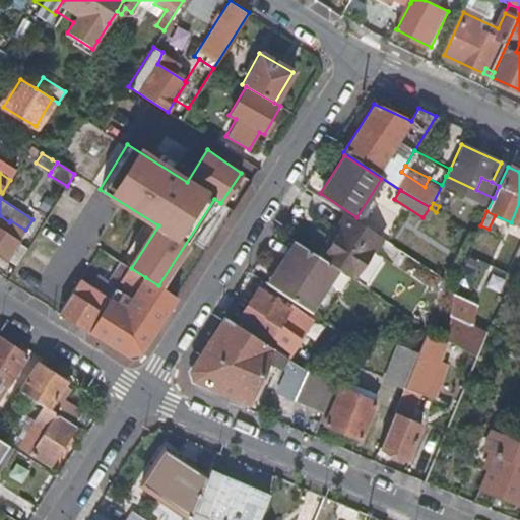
[(0,215),(0,230),(18,242),(25,230),(10,220),(9,222),(0,215)]
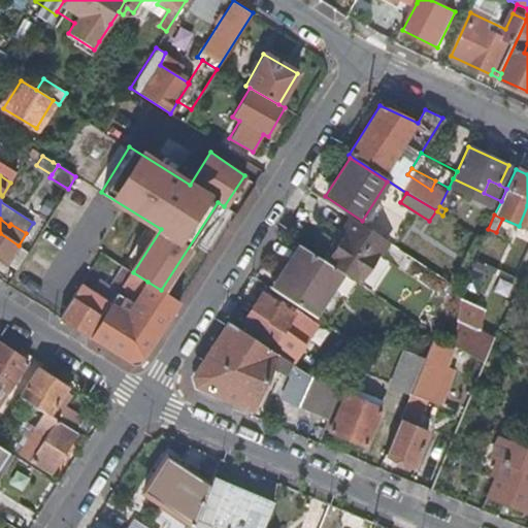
[(360,286),(389,242),(353,219),(342,234),(343,235),(326,263),(342,274),(360,286)]
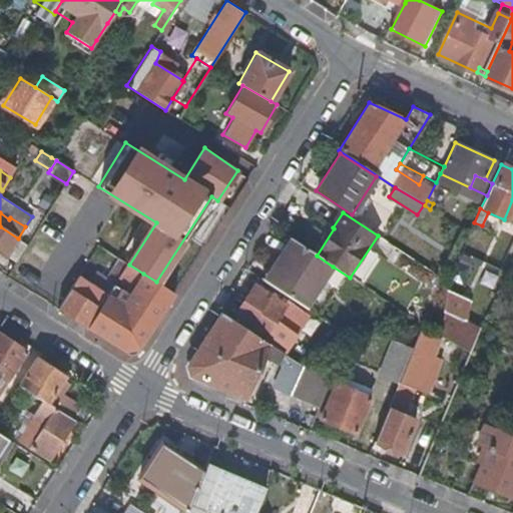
[(7,255),(16,262),(27,244),(18,238),(0,226),(0,252),(6,257),(7,255)]
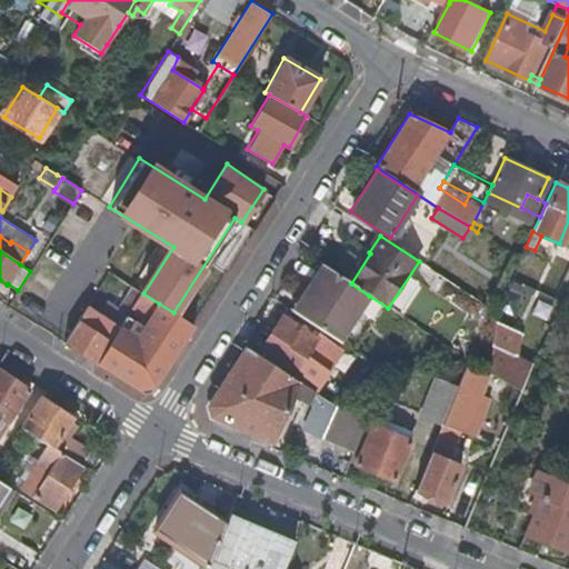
[(339,341),(369,296),(351,283),(325,266),(293,312),(339,341)]
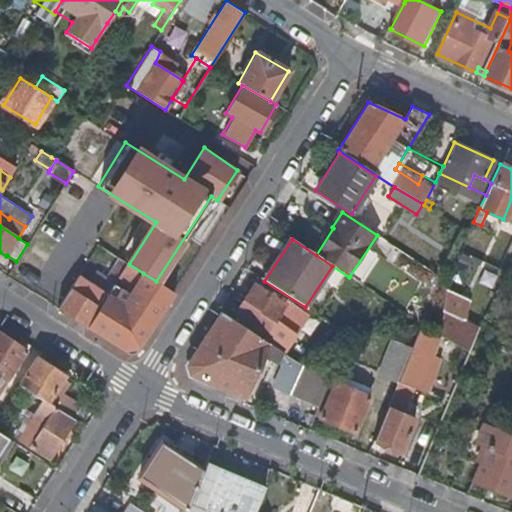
[(98,273),(92,283),(108,293),(119,277),(127,263),(116,256),(103,276),(98,273)]
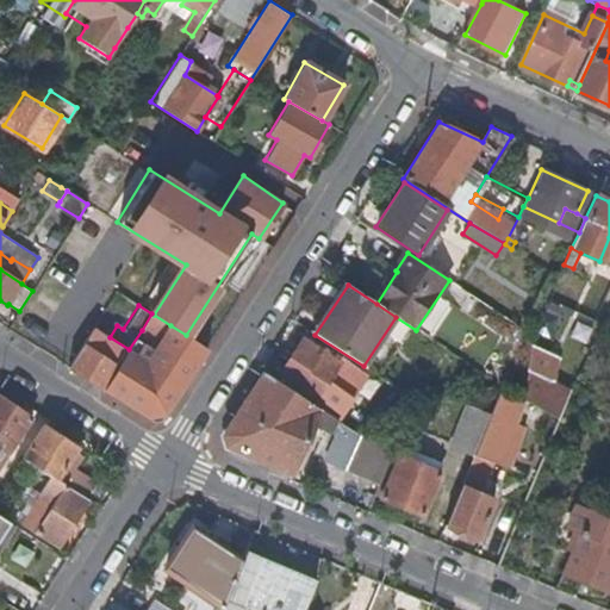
[(160,341),(170,325),(154,315),(151,313),(142,330),(160,341)]
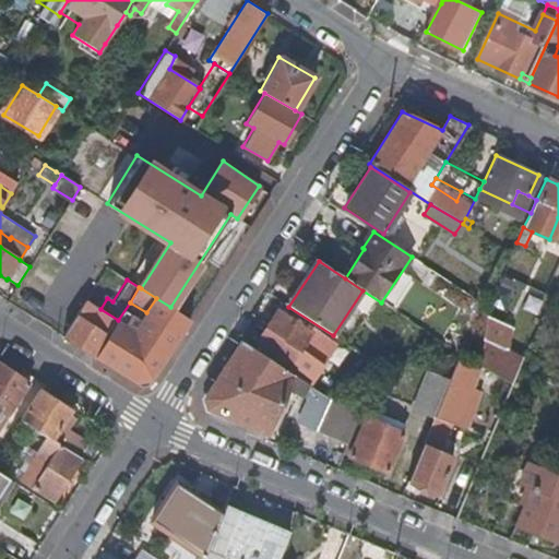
[(146,312),(130,302),(118,320),(108,336),(95,357),(135,382),(152,378),(190,319),(188,318),(170,307),(156,298),(146,312)]
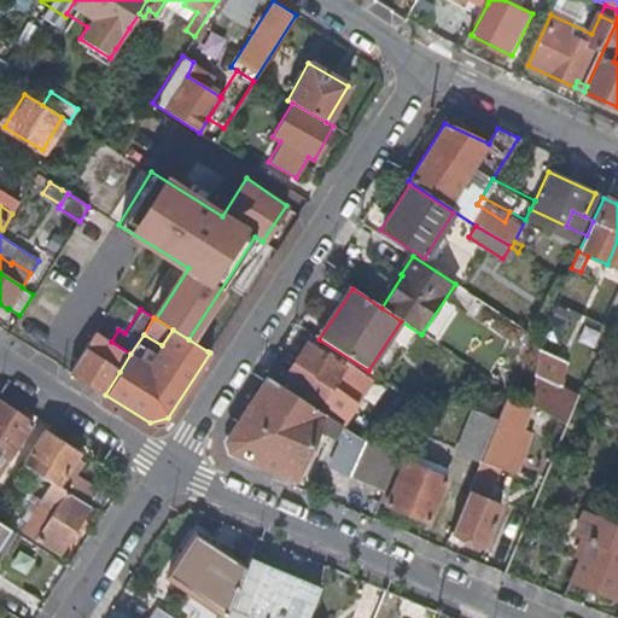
[(111,342),(94,332),(83,350),(120,372),(130,354),(111,342)]
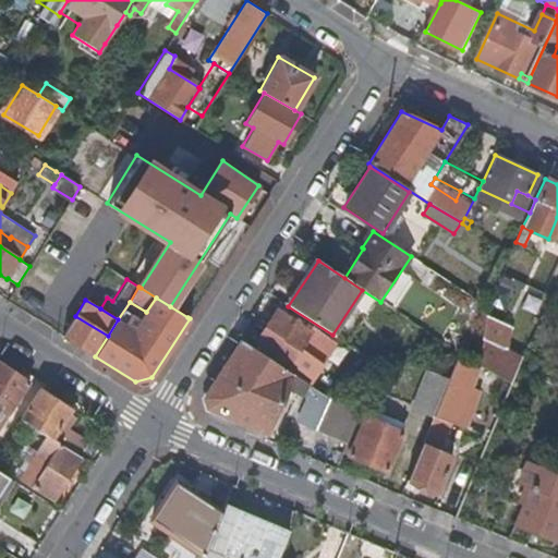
[(278,310),(254,346),(288,367),(311,330),(278,310)]
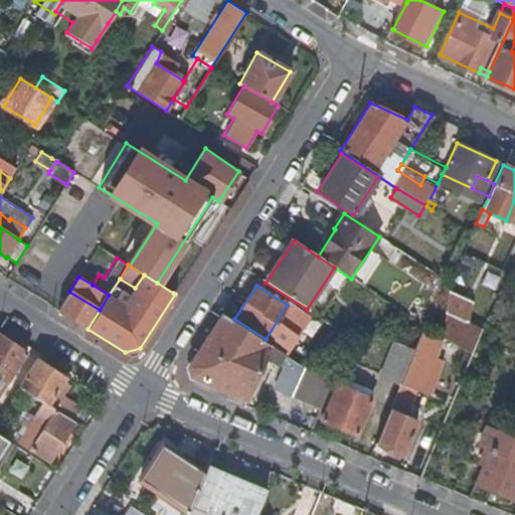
[(470,303),(448,291),(446,309),(442,335),(472,351),(473,352),(481,331),(467,325),(470,303)]
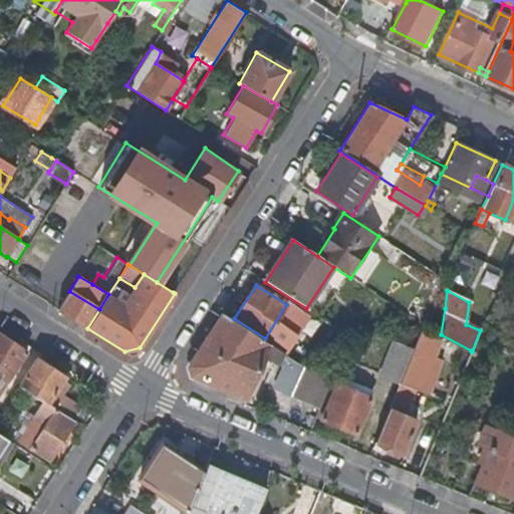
[(99,309),(69,291),(58,309),(87,328),(99,309)]
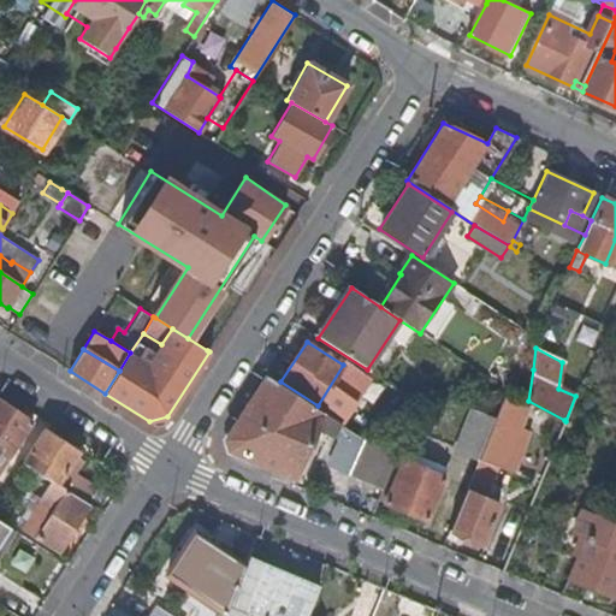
[(318,425),(323,413),(266,375),(225,440),(227,450),(295,479),(314,433),(320,436),(321,432),(324,427),(318,425)]
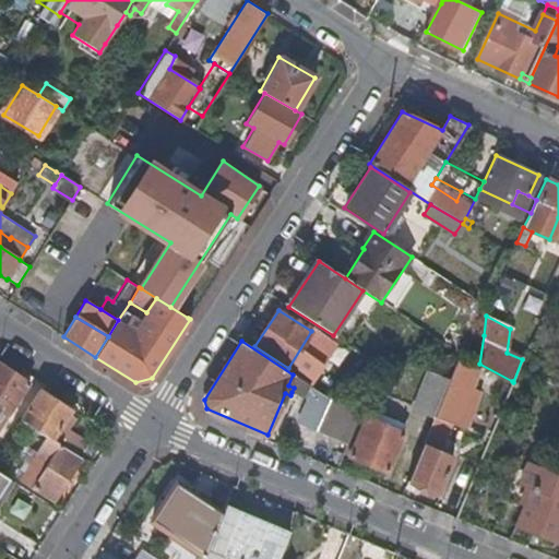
[(449,379),(435,415),(445,419),(464,427),(478,393),(472,390),(476,380),(482,367),(460,353),(449,379)]
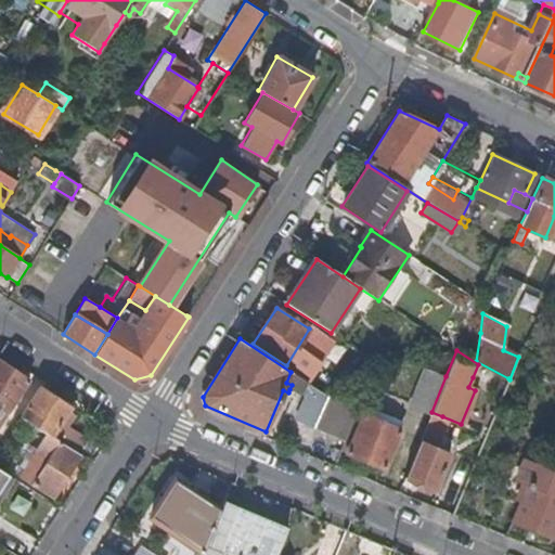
[(0,404),(8,410),(27,381),(0,362),(0,404)]
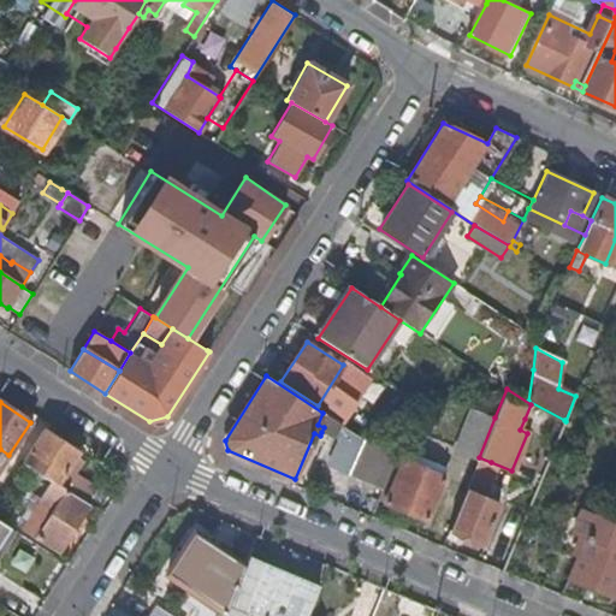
[(552,419),(531,404),(525,419),(546,430),(552,419)]
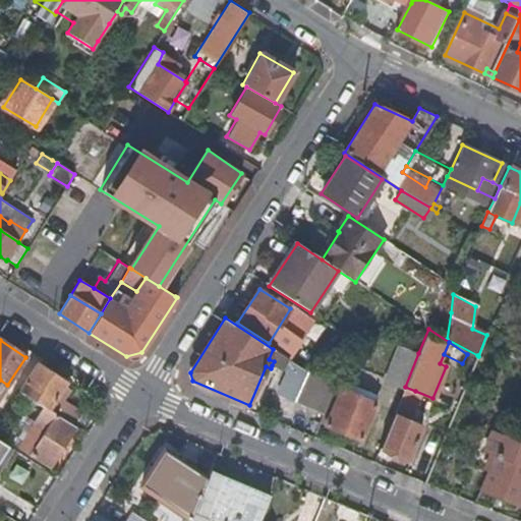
[(387,379),(405,387),(418,353),(400,346),(387,379)]
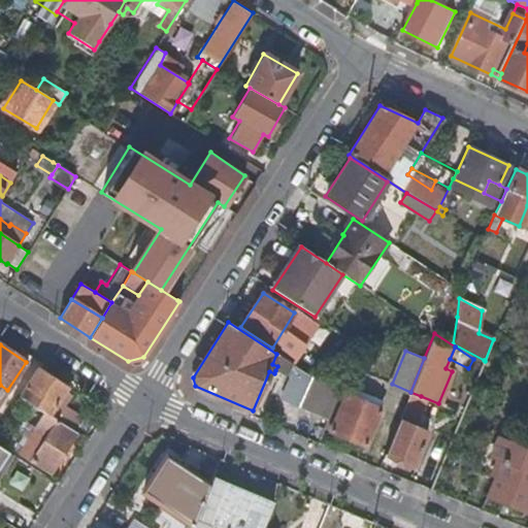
[(289,362),(276,354),(272,364),(277,366),(275,370),(285,373),(289,362)]
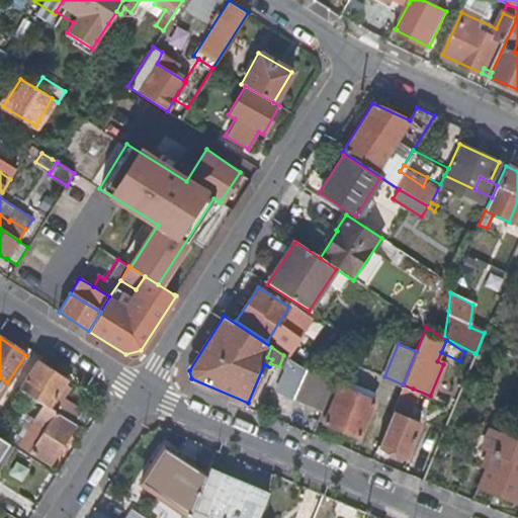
[(62,382),(64,379),(34,361),(18,387),(34,399),(44,404),(48,407),(55,396),(61,399),(63,396),(68,386),(62,382)]
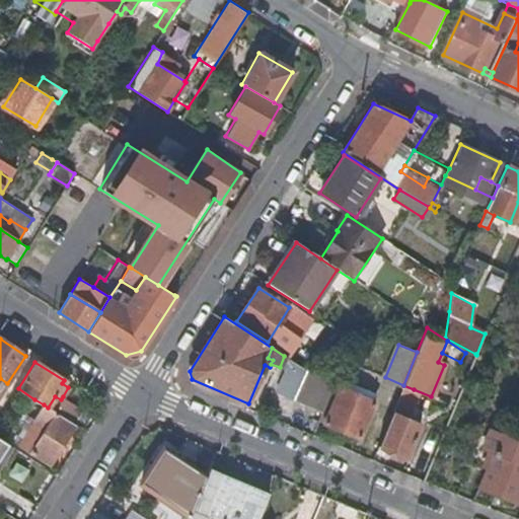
[(253,405),(270,367),(265,365),(248,403),(253,405)]
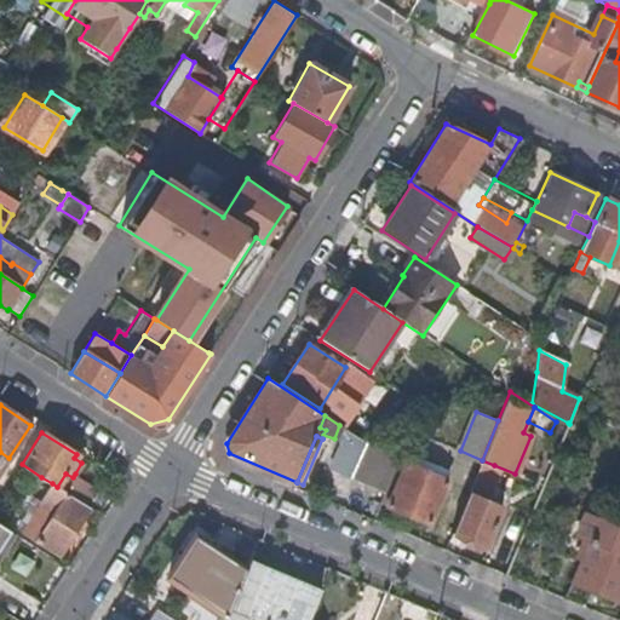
[(397,463),(365,442),(350,477),(385,491),(386,491),(397,463)]
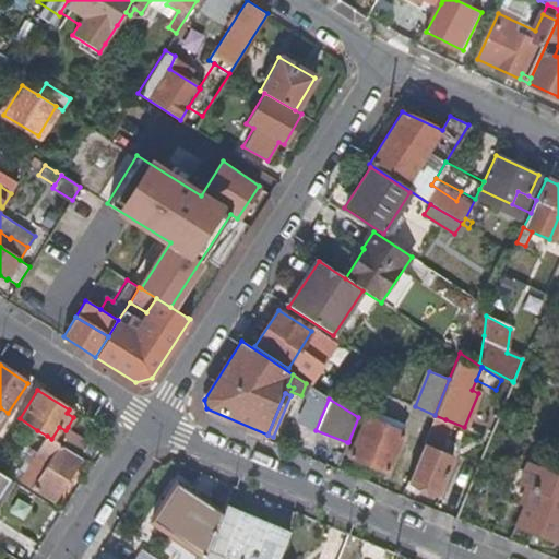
[(370,419),(373,412),(367,409),(348,455),(388,472),(404,432),(370,419)]
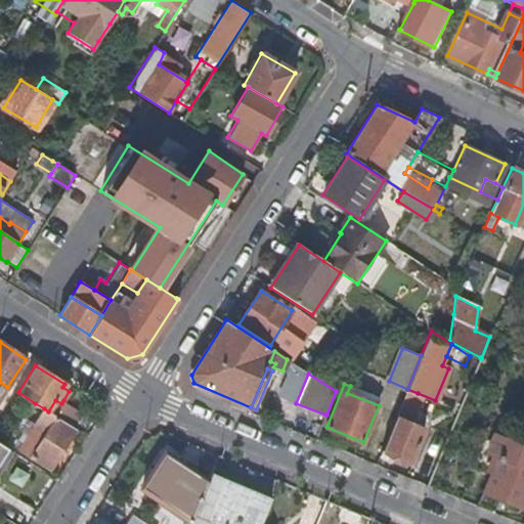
[(407,423),(407,418),(418,393),(407,389),(395,418),(407,423)]
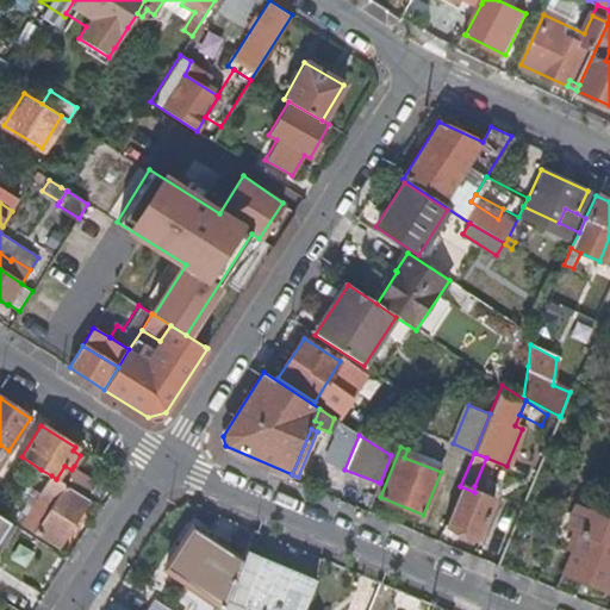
[(64,466),(56,479),(79,493),(89,475),(74,466),(72,470),(64,466)]
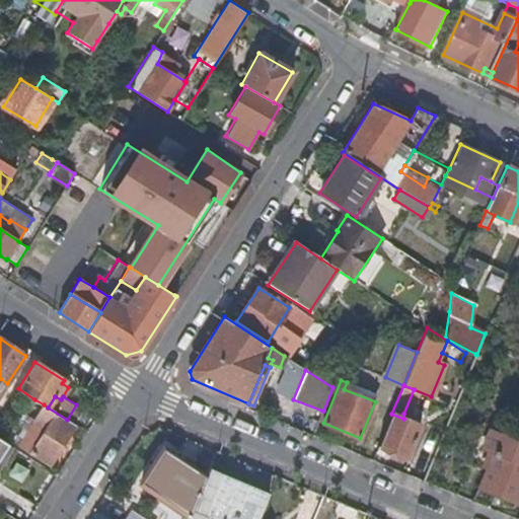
[(18,445),(49,464),(74,425),(67,420),(48,408),(44,404),(18,445)]
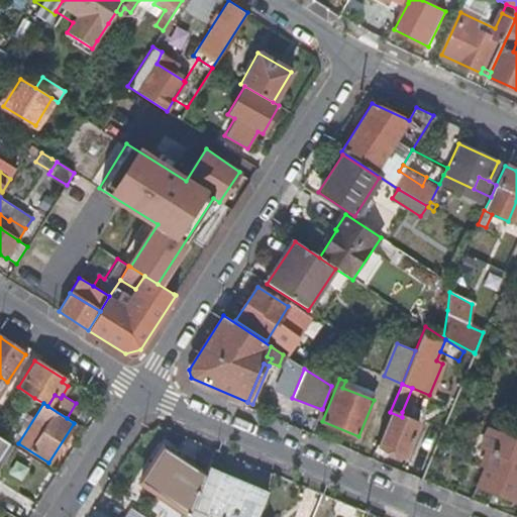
[(408,414),(402,412),(402,417),(390,412),(377,445),(404,456),(418,424),(406,419),(408,414)]
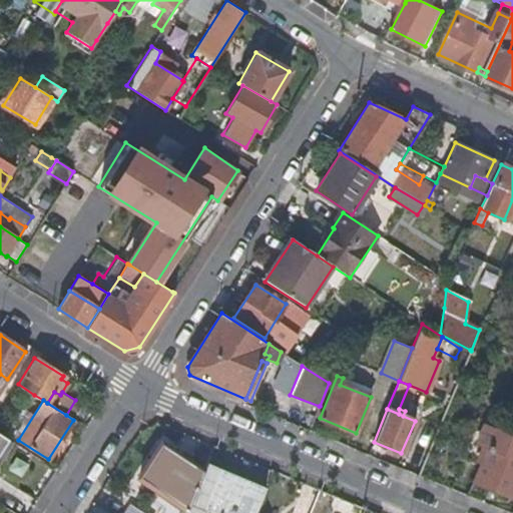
[(512,437),(485,425),(477,422),(462,459),(480,466),(473,483),(512,498),(512,437)]
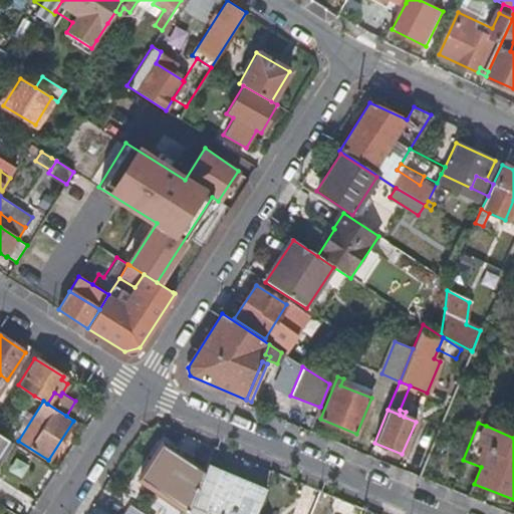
[(0,455),(9,442),(0,436),(0,455)]
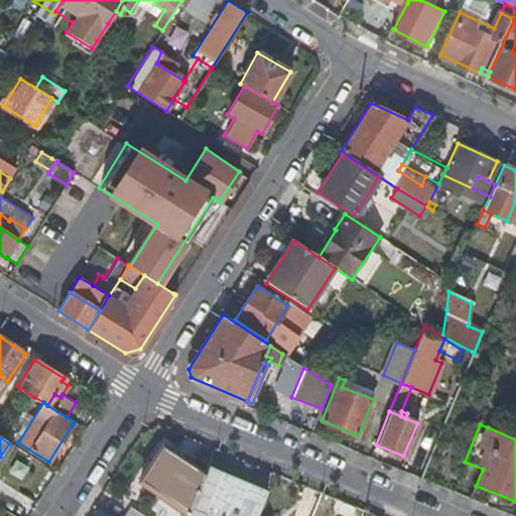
[(139,481),(188,513),(205,474),(161,446),(139,481)]
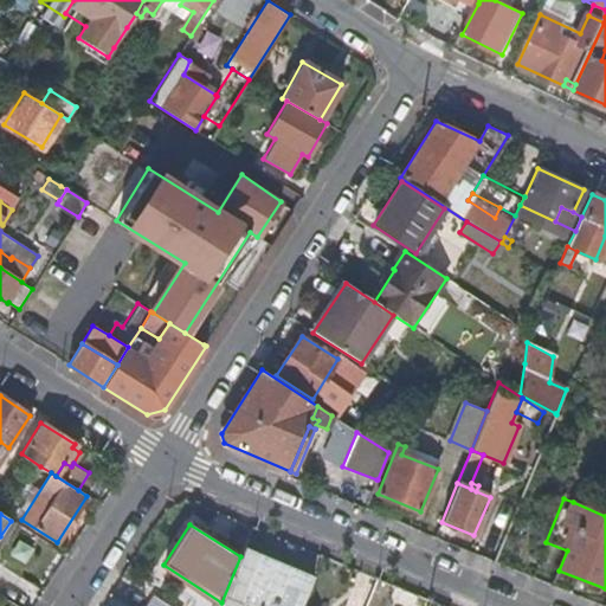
[(300,605),(313,577),(244,549),(240,556),(221,603),(219,605),(240,605),(243,600),(258,605),(300,605)]
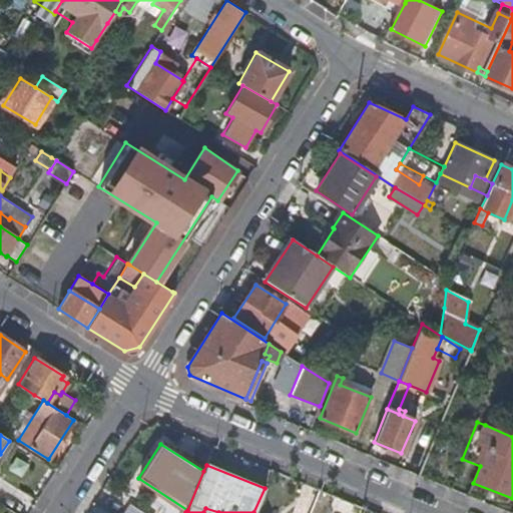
[(145,512),(131,504),(124,512),(145,512)]
